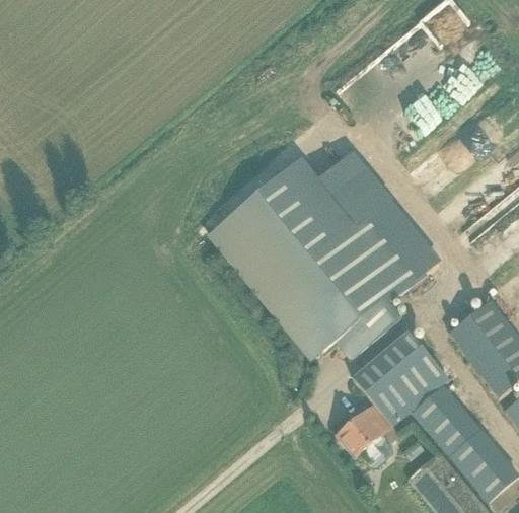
[(353,150),(317,177),(300,158),(207,236),(309,360),(335,341),(350,359),(399,316),(388,304),(427,274),(425,272),(440,259),(391,200),(393,199),(353,150)]
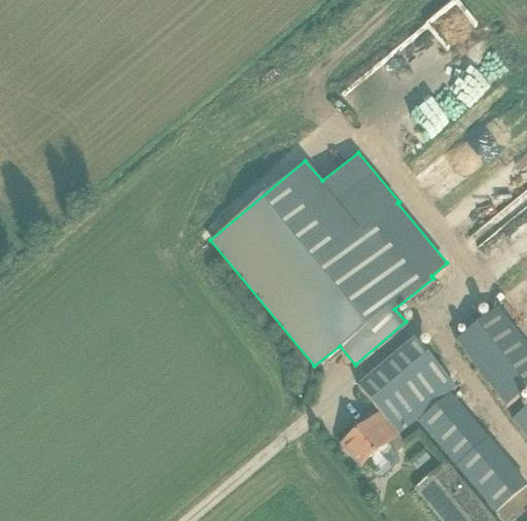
[(526,385),(526,343),(498,305),(455,338),(504,403),(526,385)]
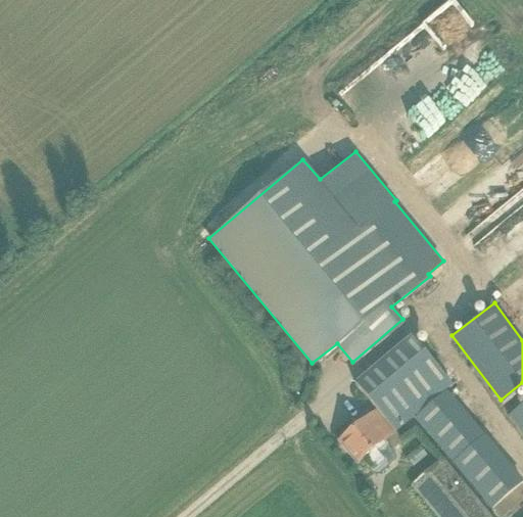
[(522,476),(522,475),(521,476),(446,388),(453,383),(412,333),(353,381),(376,408),(395,430),(413,415),(490,506),(492,505),(501,514),(518,500),(522,483),(521,481),(522,478),(522,476)]
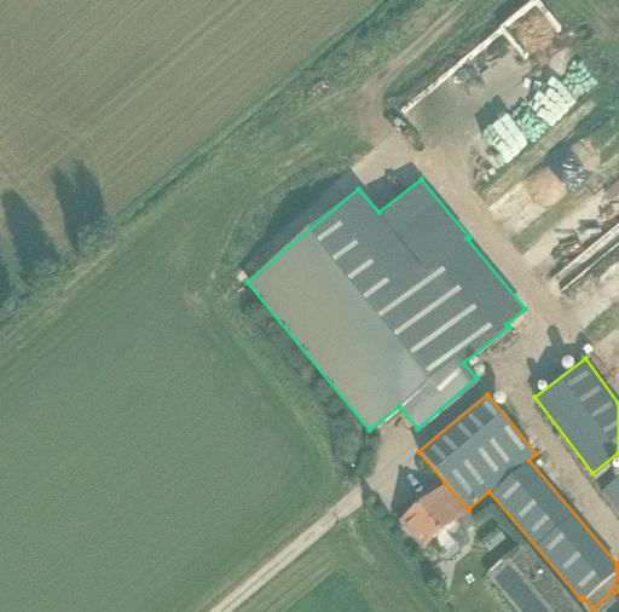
[(618,472),(601,488),(618,509),(618,472)]
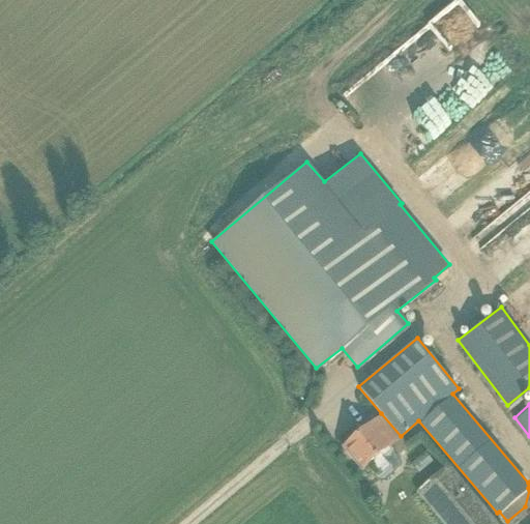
[(407,443),(401,436),(381,413),(344,444),(361,467),(366,463),(379,477),(383,476),(401,462),(401,459),(396,453),(407,443)]
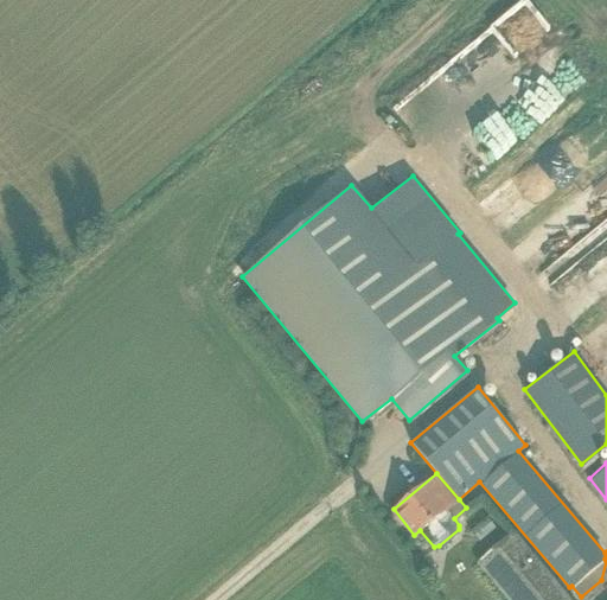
[(475,560),(509,599),(573,599),(515,529),(475,560)]
